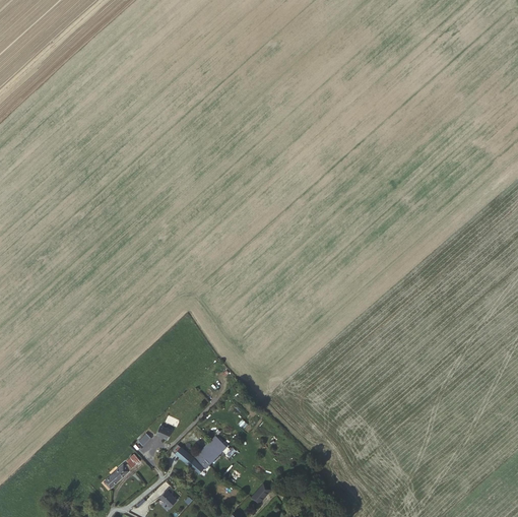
[(163,421),(158,432),(170,437),(175,427),(163,421)]
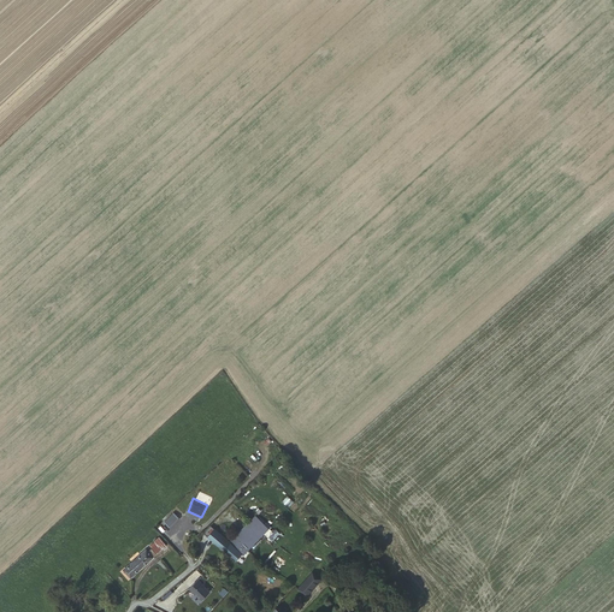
[(166,518),(173,524),(183,515),(176,509),(166,518)]
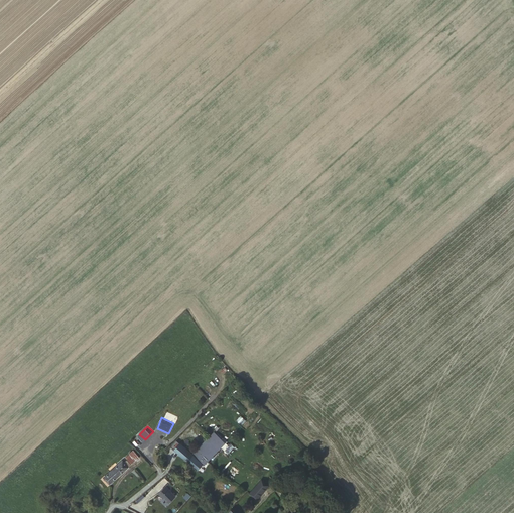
[(202,459),(180,440),(175,446),(196,465),(202,459)]
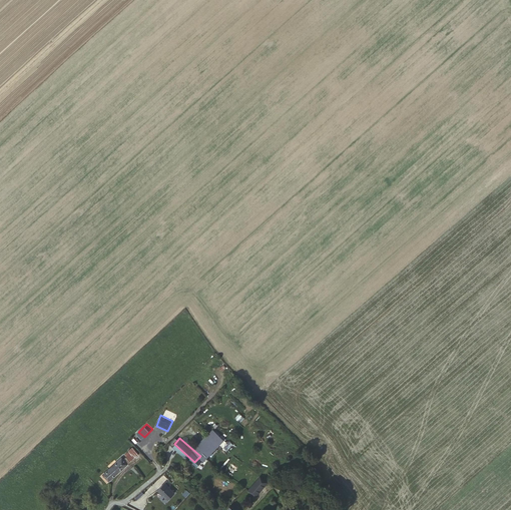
[(136,454),(129,447),(126,451),(132,458),(136,454)]
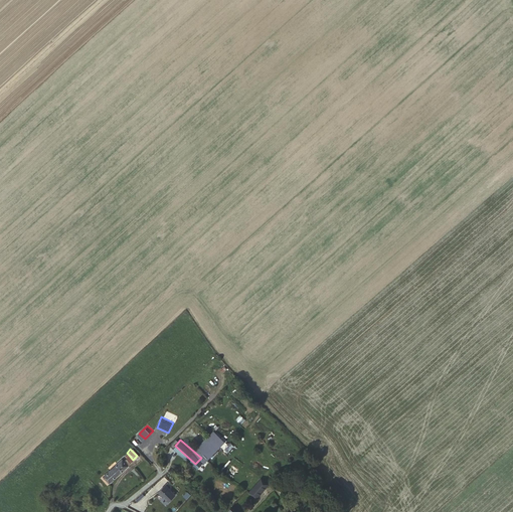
[(109,480),(131,461),(127,456),(104,475),(109,480)]
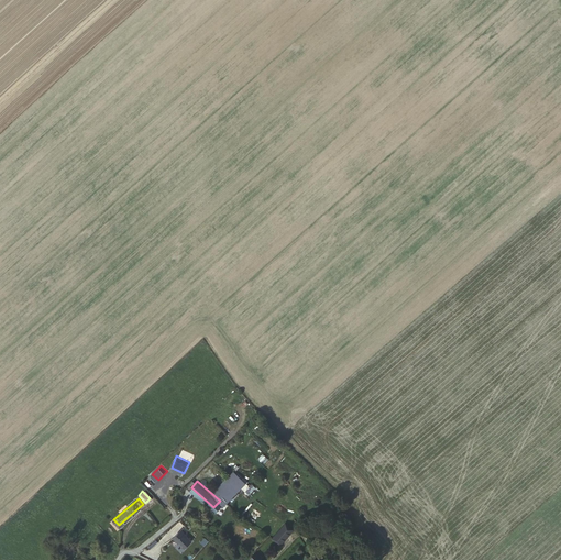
[(276,542),(292,526),(285,519),(270,536),(276,542)]
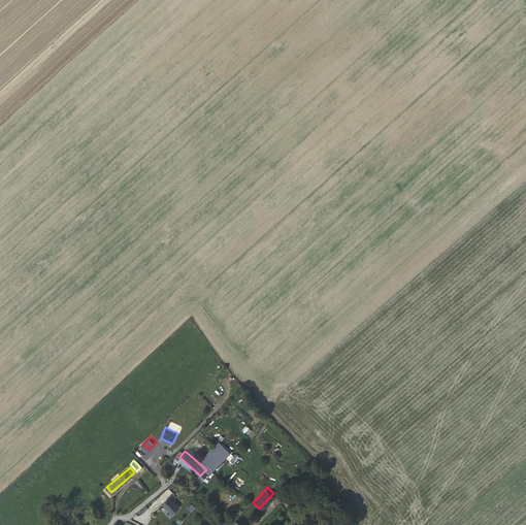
[(332,499),(336,495),(330,489),(326,494),(332,499)]
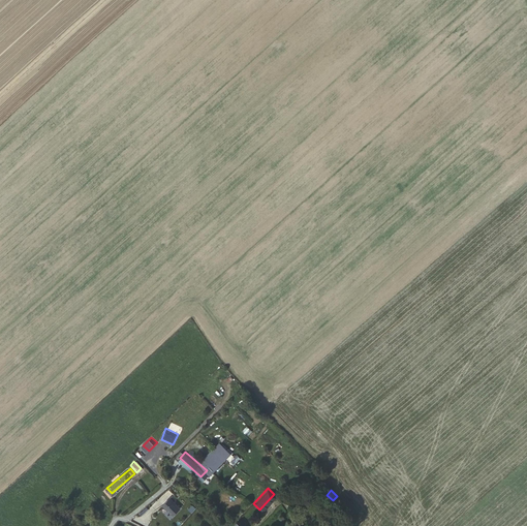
[(171,496),(164,503),(173,512),(175,512),(181,505),(171,496)]
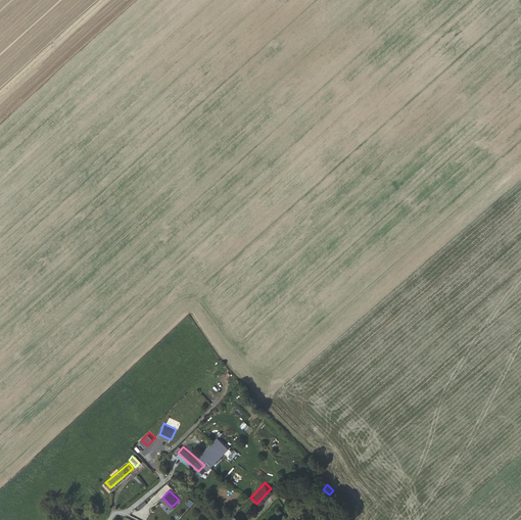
[(239,514),(236,510),(231,516),(232,518),(230,519),(243,519),(245,519),(243,517),(245,514),(242,511),(239,514)]
